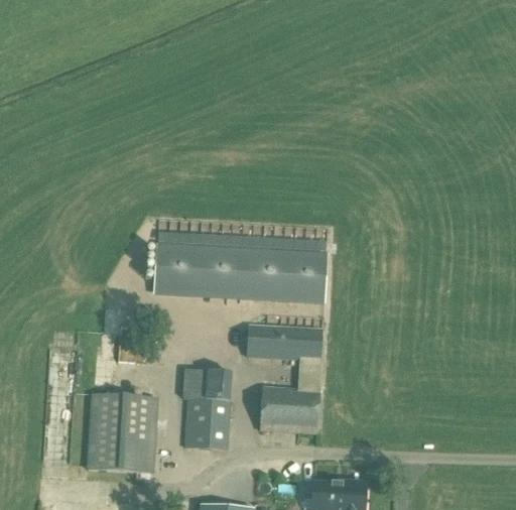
[(325,302),(327,240),(154,234),(151,295),(325,302)]
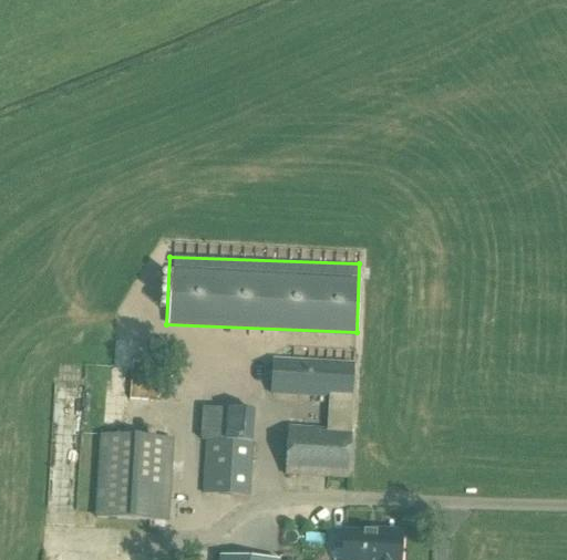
[(350,475),(354,358),(274,353),(270,389),(330,393),(328,426),(288,425),(286,472),(350,475)]
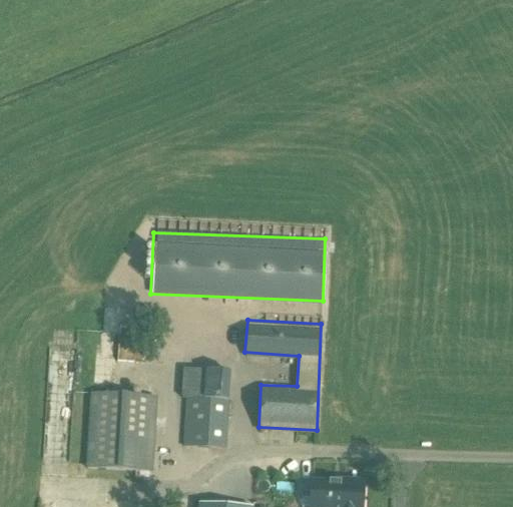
[(183,442),(227,445),(231,368),(183,365),(181,395),(186,395),(183,442)]
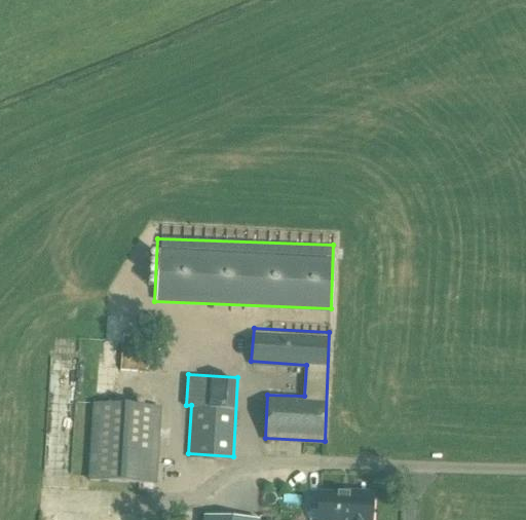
[(95,404),(90,481),(156,484),(160,407),(95,404)]
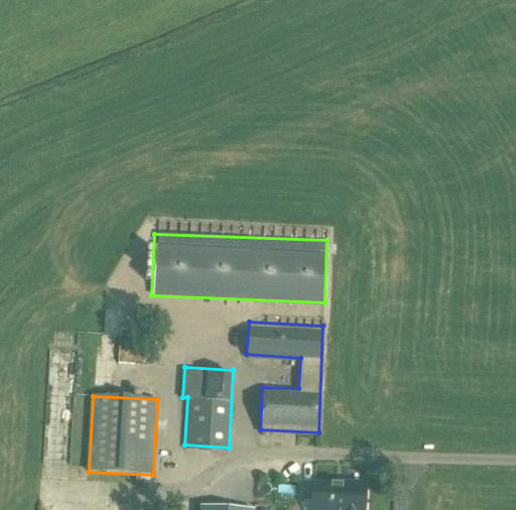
[(60,454),(61,438),(39,437),(38,453),(60,454)]
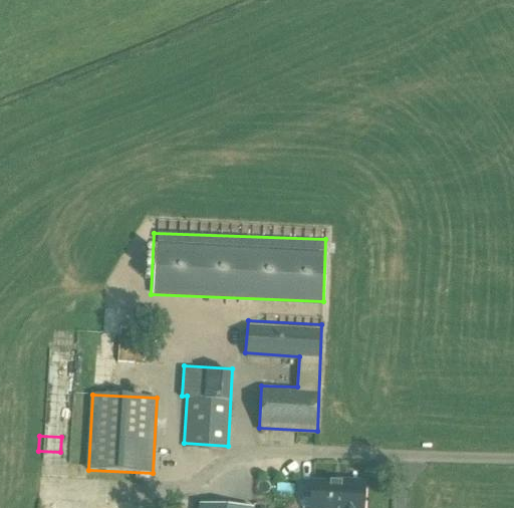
[(340,481),(312,480),(310,507),(364,507),(366,479),(340,478),(340,481)]
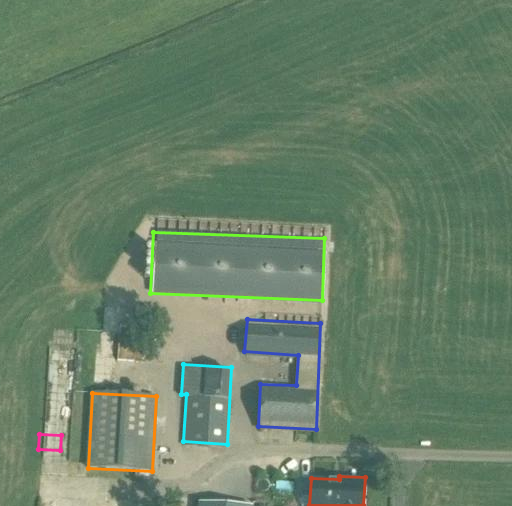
[(249,484),(249,498),(266,499),(267,485),(249,484)]
